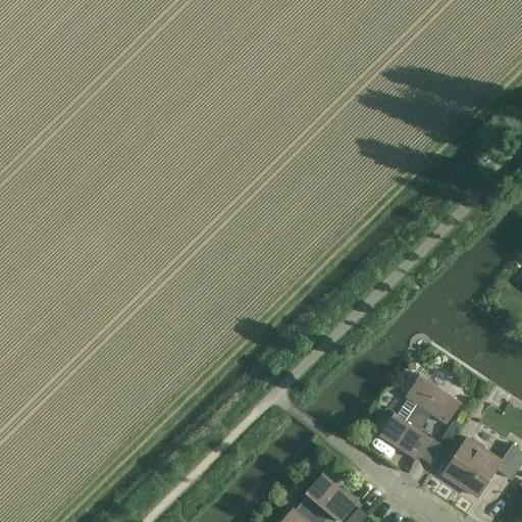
[(395,415),(380,435),(418,461),(420,457),(430,463),(442,445),(432,438),(421,430),(432,414),(447,423),(461,403),(449,394),(427,379),(420,375),(406,397),(409,398),(397,416),(395,415)]
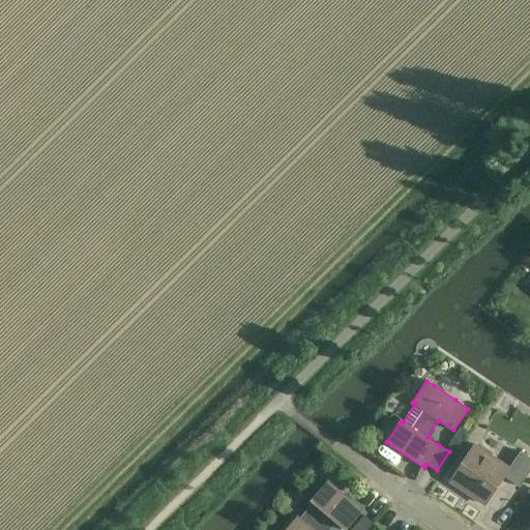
[(460,428),(448,444),(455,448),(466,432),(460,428)]
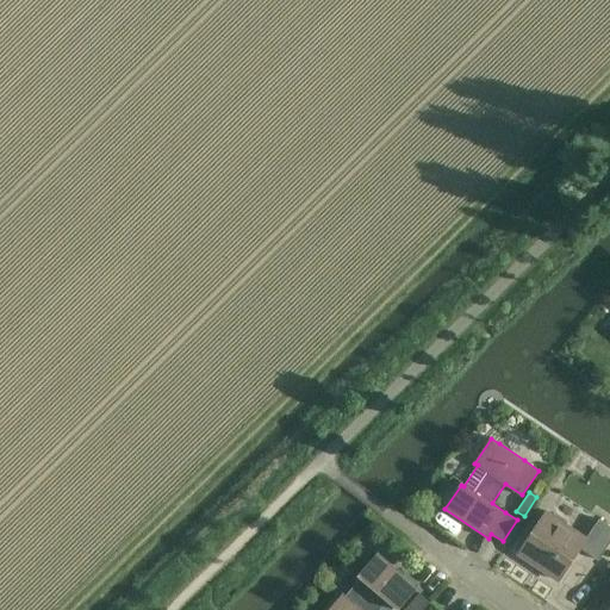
[(549,515),(546,512),(518,555),(558,582),(580,548),(598,561),(609,542),(609,527),(598,520),(585,539),(567,527),(566,521),(555,514),(549,515)]
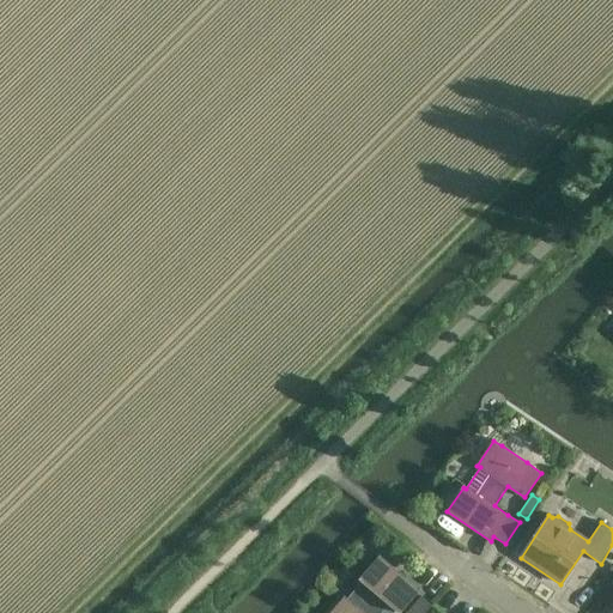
[(401,612),(420,590),(380,556),(360,578),(363,581),(346,600),(344,599),(331,612),(395,612),(399,611),(401,612)]
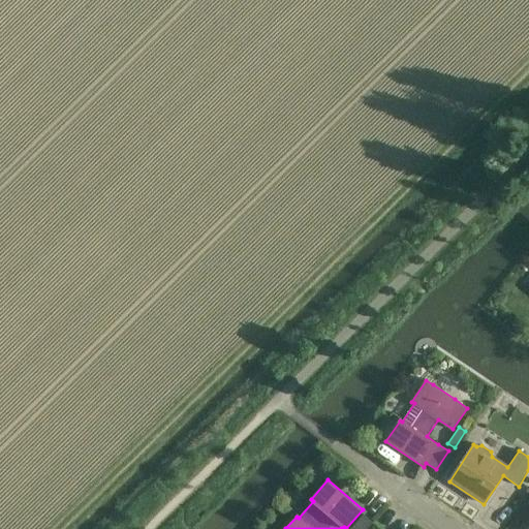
[(363,515),(350,528),(366,528),(372,523),(363,515)]
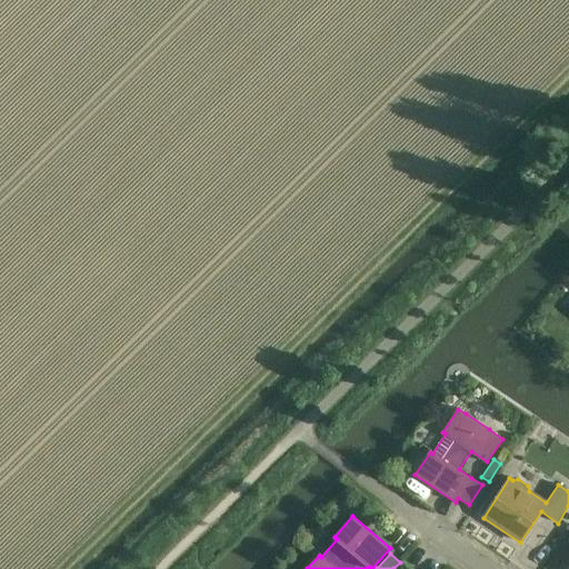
All buildings are outlined.
